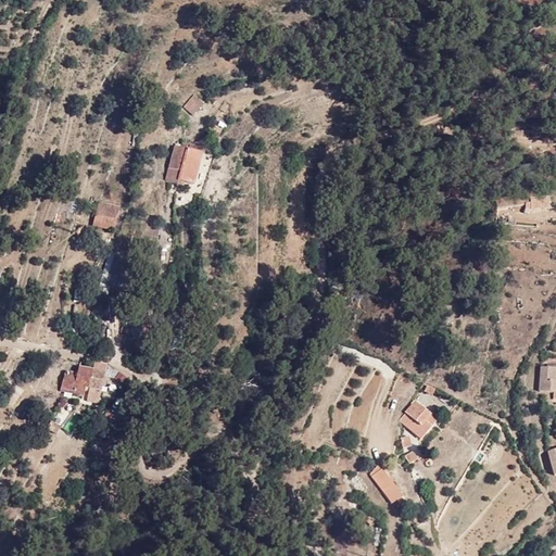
[(192,103),(182,96),(174,106),(184,114),(192,103)]
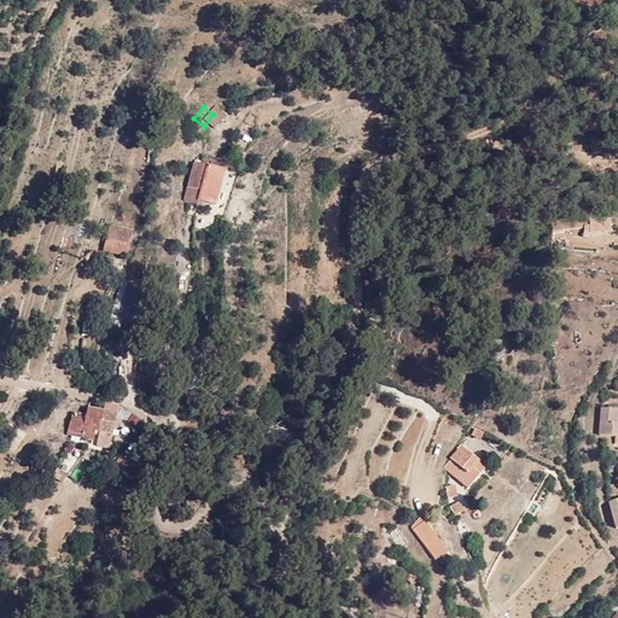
[(197,204),(211,205),(219,167),(208,165),(207,169),(187,165),(181,204),(194,207),(197,204)]
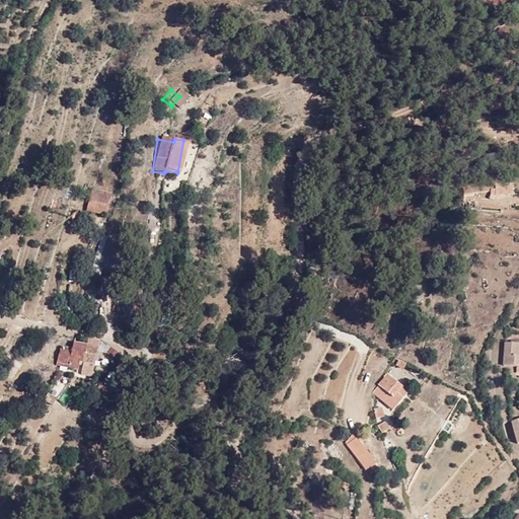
[(509,192),(509,182),(497,182),(497,192),(509,192)]
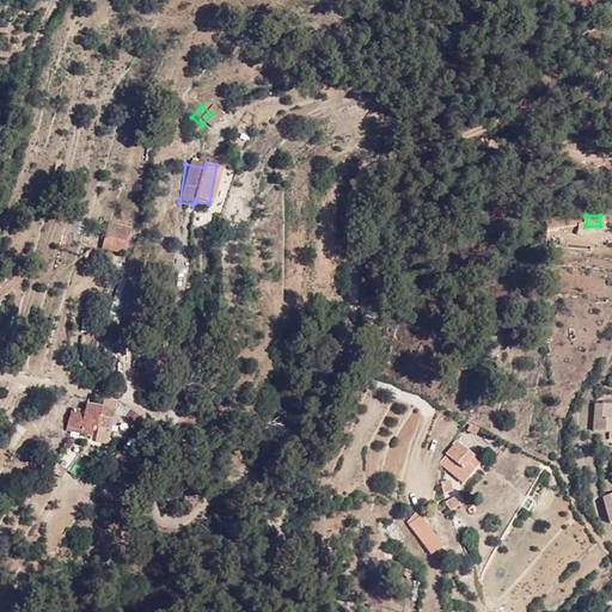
[(124,252),(129,226),(105,222),(102,248),(124,252)]
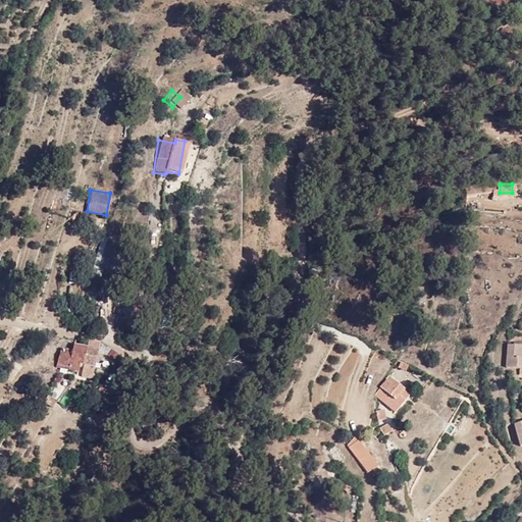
[(135,209),(135,222),(148,223),(149,210),(135,209)]
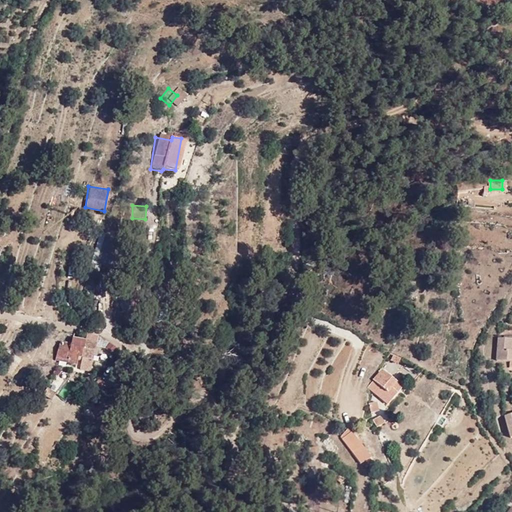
[(411,293),(411,278),(397,278),(397,287),(401,288),(401,293),(411,293)]
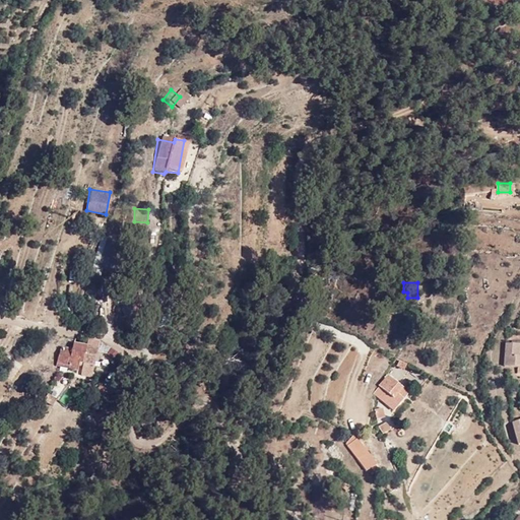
[(41,338),(31,336),(27,347),(36,350),(41,338)]
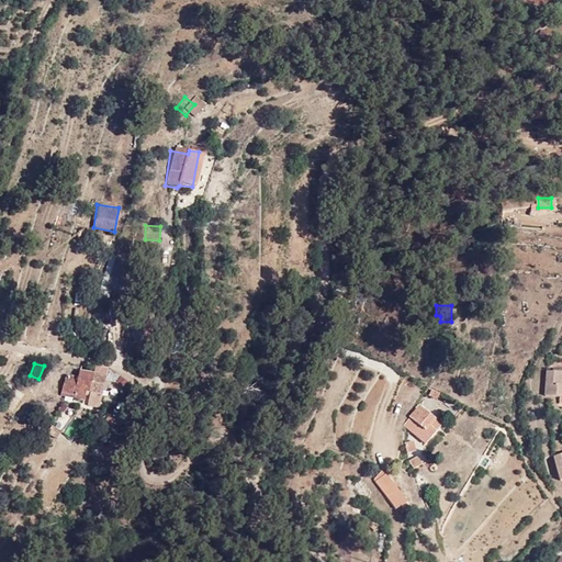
[(87,405),(99,407),(104,364),(91,363),(90,372),(88,390),(87,405)]
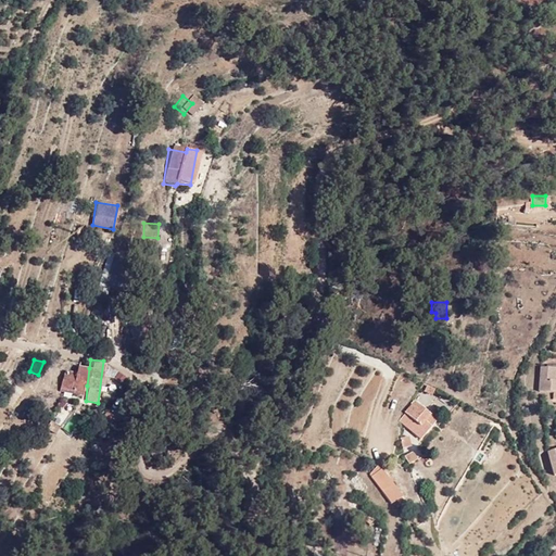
[(555,393),(555,392),(555,364),(548,364),(548,367),(541,367),(539,392),(555,393)]
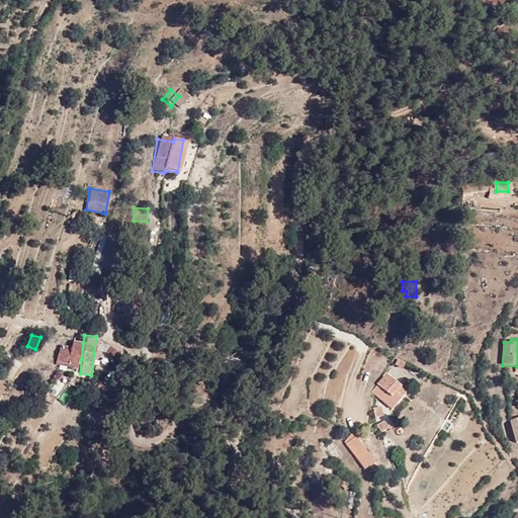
[(78,359),(81,359),(83,343),(69,342),(69,346),(57,345),(55,363),(69,365),(69,366),(77,367),(78,359)]
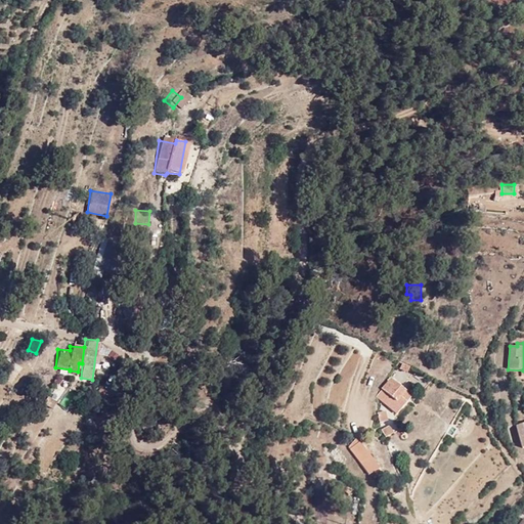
[(406,372),(409,365),(401,361),(398,367),(406,372)]
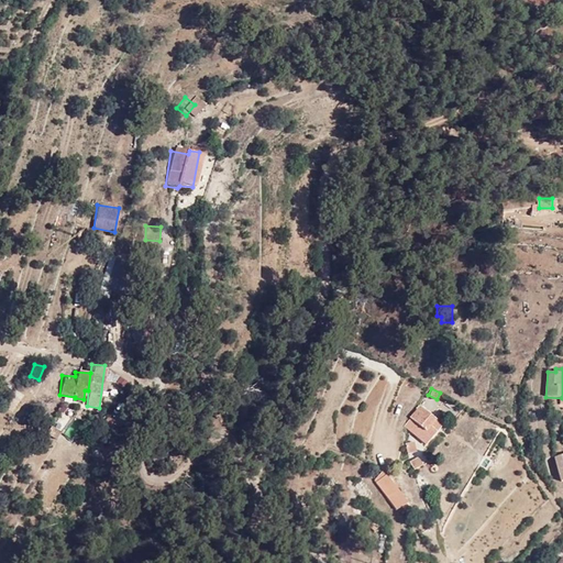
[(423,412),(416,407),(405,420),(408,423),(406,428),(421,442),(429,432),(431,433),(439,424),(433,420),(434,418),(426,410),(423,412)]
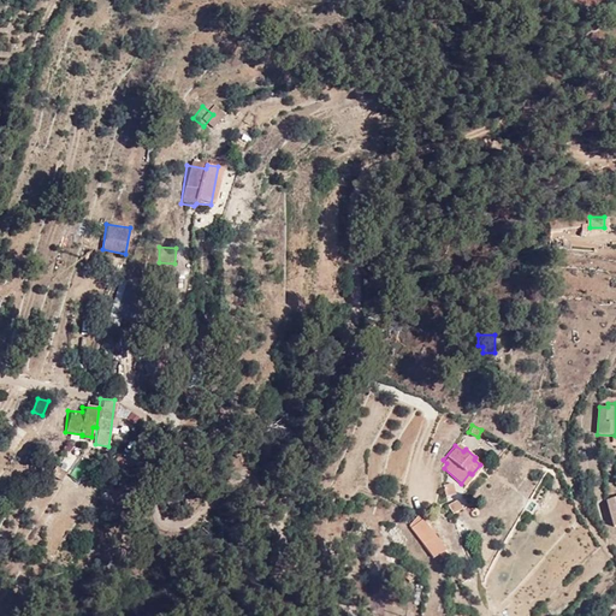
[(120,456),(113,465),(123,474),(130,466),(120,456)]
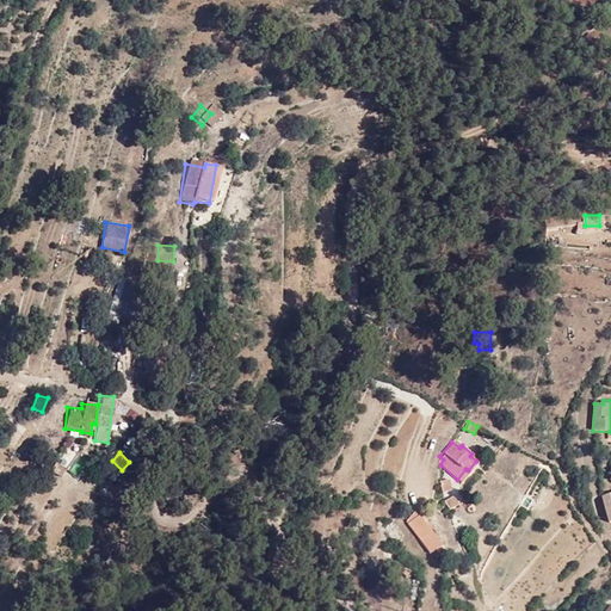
[(79,479),(90,462),(80,455),(68,471),(79,479)]
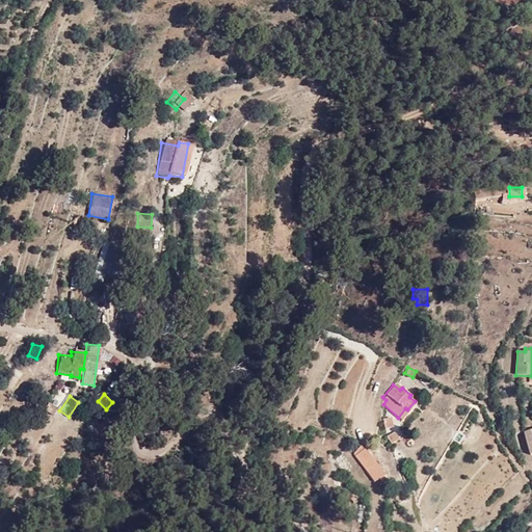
[(390,424),(387,415),(379,417),(381,426),(390,424)]
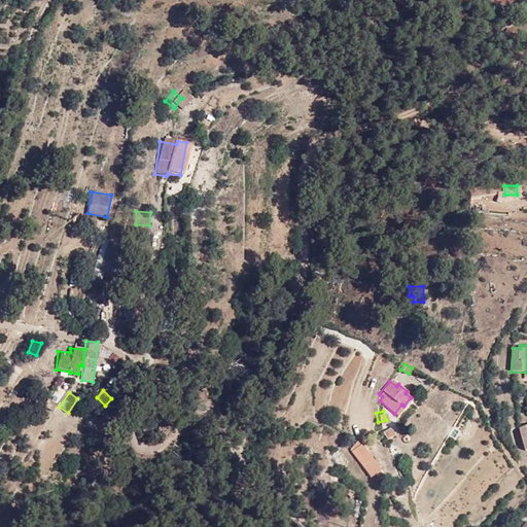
[(392,433),(388,425),(380,428),(384,436),(392,433)]
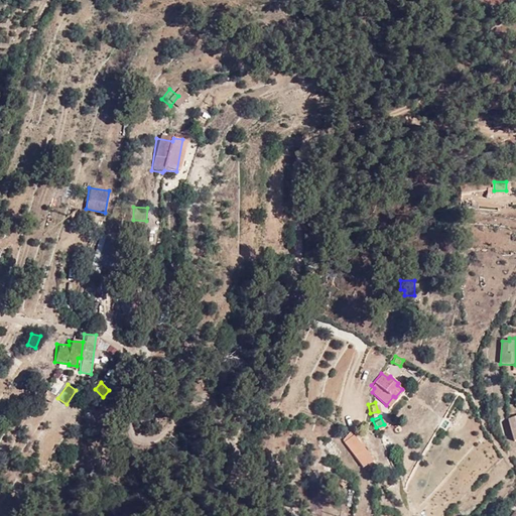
[(364,469),(374,462),(371,458),(373,456),(352,429),(340,439),(364,469)]
